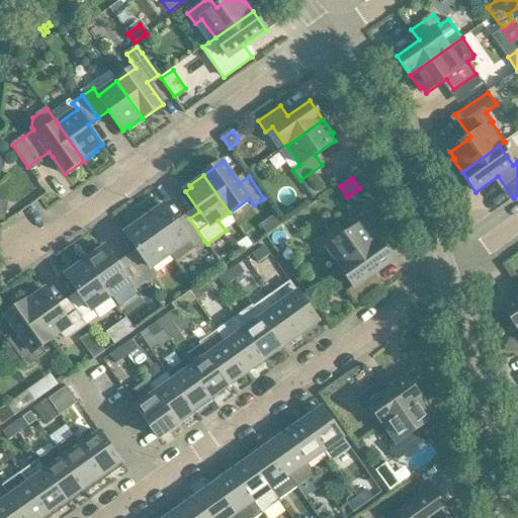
[(158,207),(144,218),(170,255),(189,241),(194,248),(204,241),(189,219),(179,226),(165,205),(159,209),(158,207)]
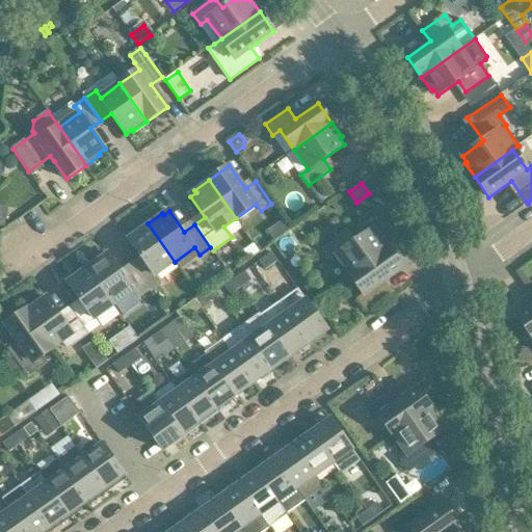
[(155,275),(175,262),(148,223),(133,234),(135,235),(129,239),(143,260),(133,268),(150,290),(160,283),(155,275)]
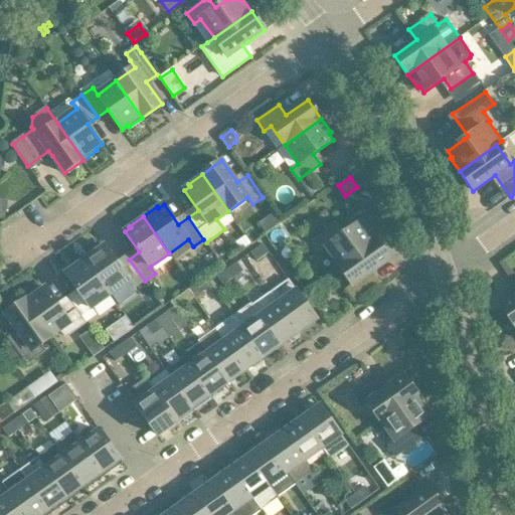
[(326,247),(340,266),(376,239),(367,226),(365,227),(361,222),(341,236),(333,225),(312,241),(319,251),(326,247)]
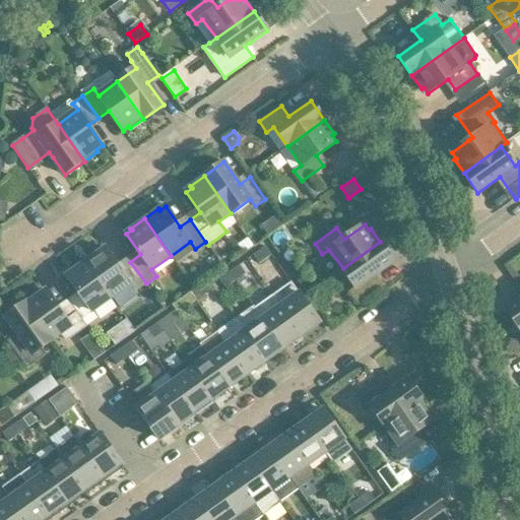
[(394,262),(380,242),(343,268),(356,287),(349,293),(356,304),(379,288),(372,277),(394,262)]
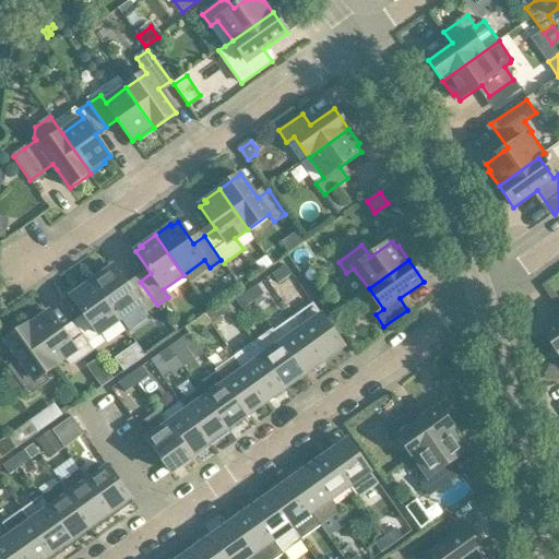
[(285,265),(272,275),(280,284),(292,275),(285,265)]
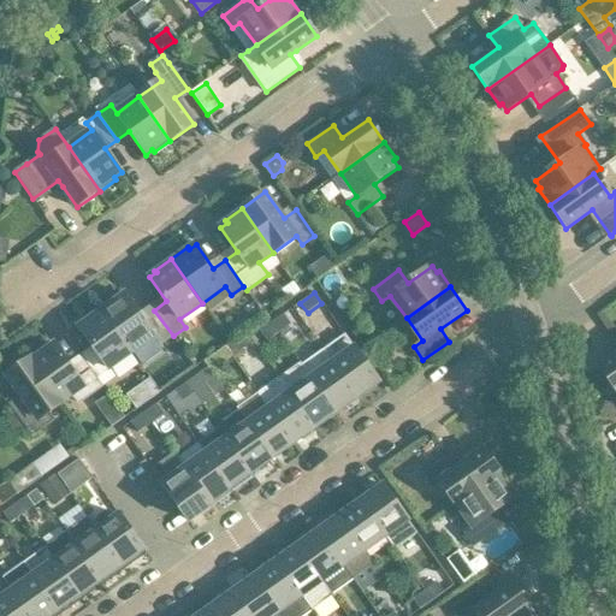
[(117,297),(100,309),(131,353),(154,337),(160,345),(173,336),(154,311),(142,319),(125,295),(118,300),(117,297)]
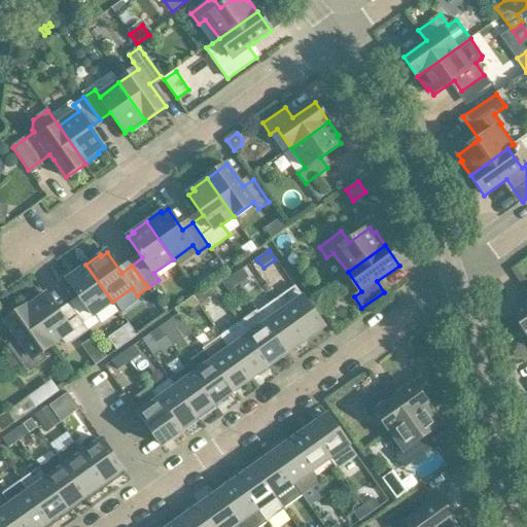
[(93,316),(112,302),(85,265),(72,274),(73,276),(67,280),(82,301),(72,308),(88,330),(98,323),(93,316)]
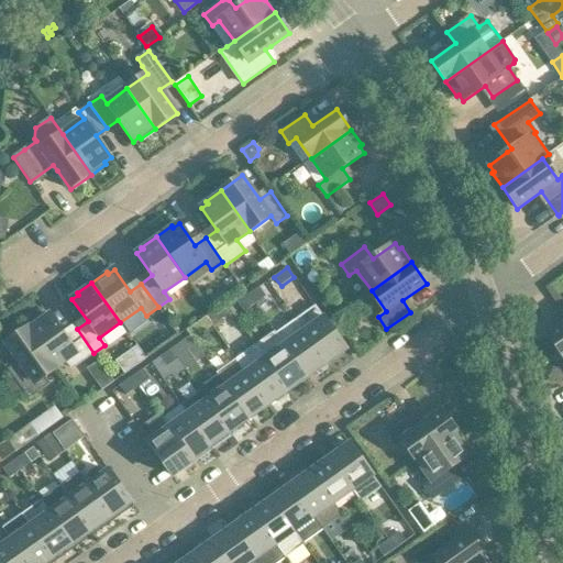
[(260,287),(249,296),(255,305),(266,297),(260,287)]
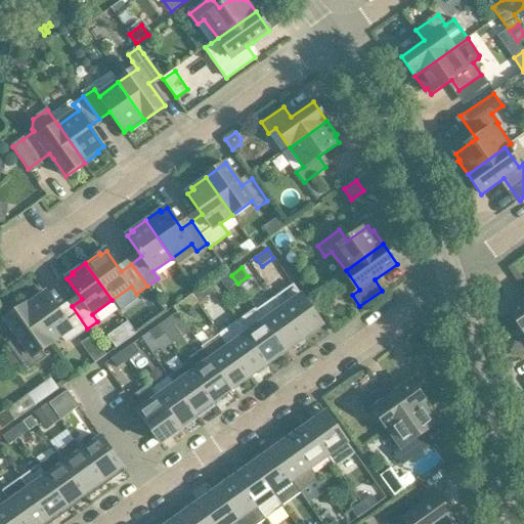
[(231,275),(221,282),(227,291),(237,284),(231,275)]
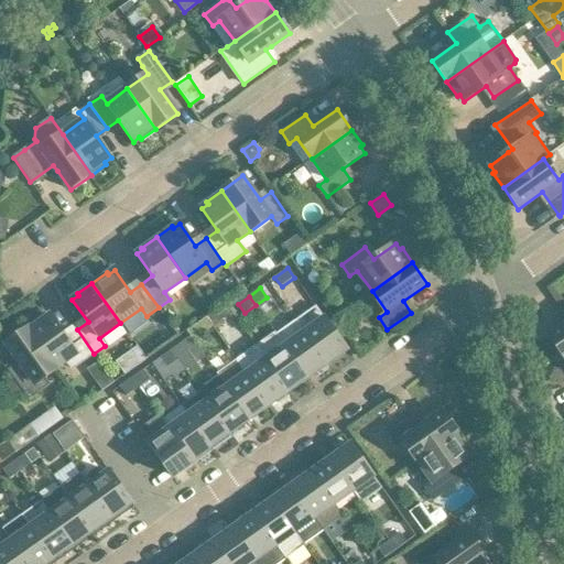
[(226,304),(206,317),(213,327),(232,313),(229,310),(226,304)]
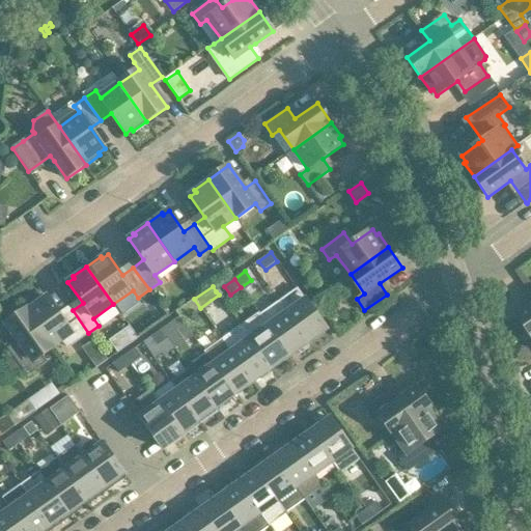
[(298,288),(279,302),(308,343),(327,330),(298,288)]
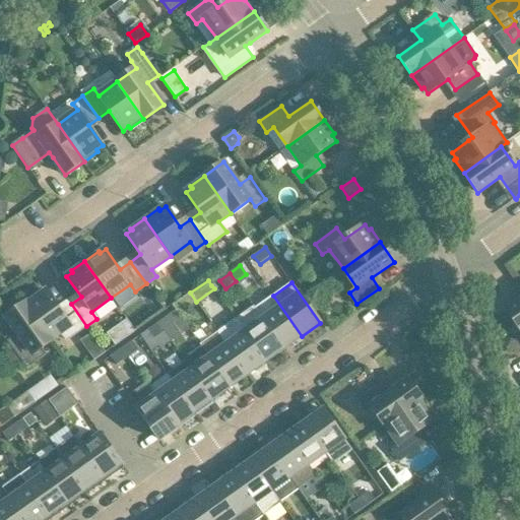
[(39,294),(25,303),(52,340),(71,327),(76,333),(86,326),(71,304),(60,311),(46,291),(40,296),(39,294)]
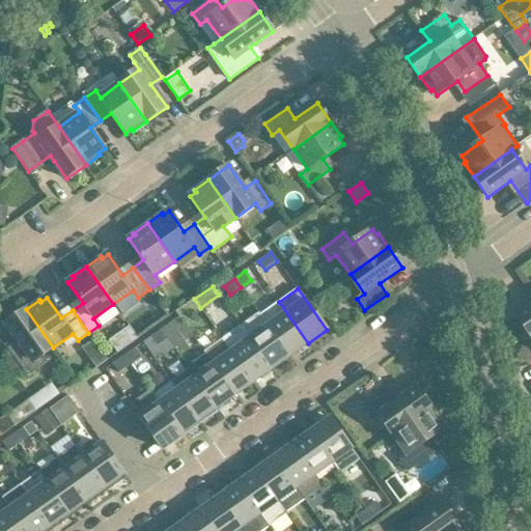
[(194,299),(176,312),(179,317),(183,320),(200,308),(194,299)]
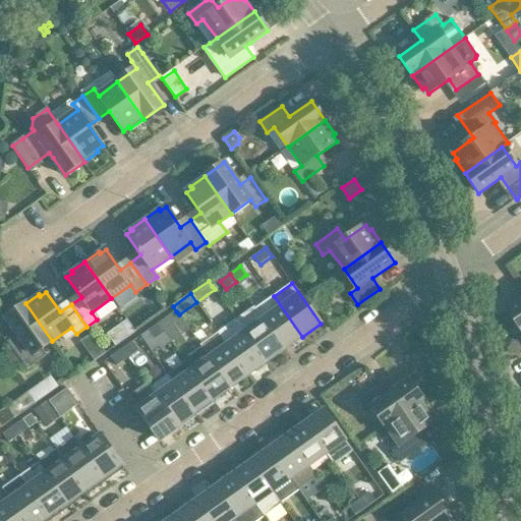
[(284,349),(302,337),(274,296),(255,308),(284,349)]
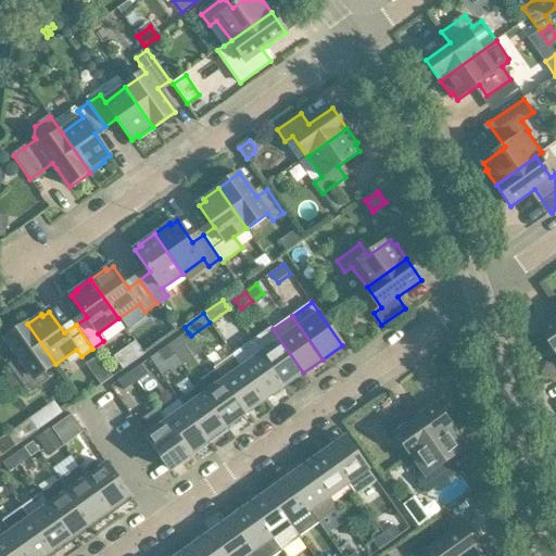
[(555,321),(541,332),(555,353),(555,352),(555,321)]
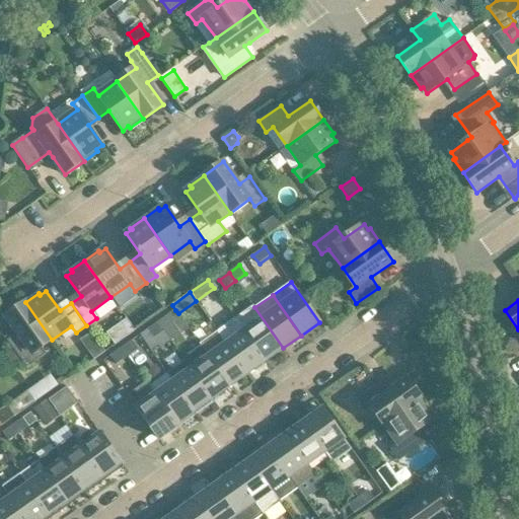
[(5,316),(17,334),(7,341),(13,349),(7,353),(15,364),(20,360),(26,368),(45,355),(40,348),(52,340),(25,302),(5,316)]
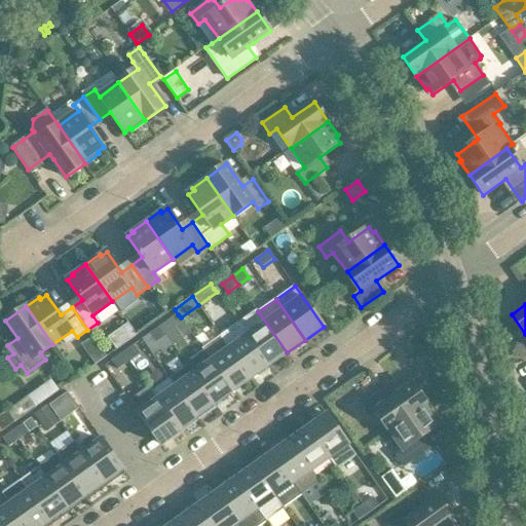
[(257,310),(238,323),(269,366),(287,352),(258,311),(257,310)]
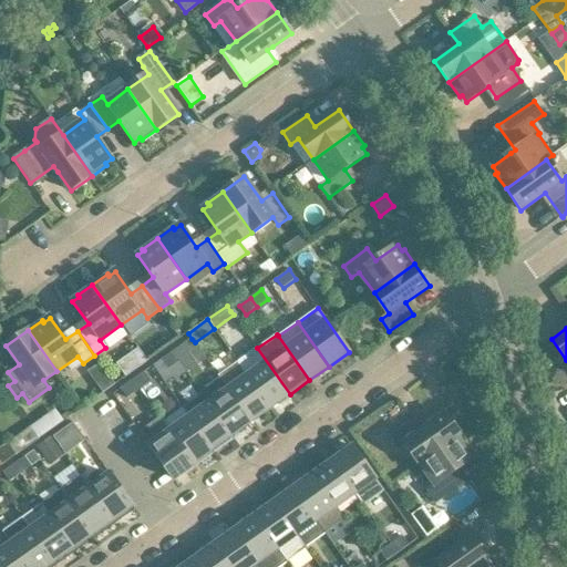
[(184,344),(173,352),(179,362),(191,354),(184,344)]
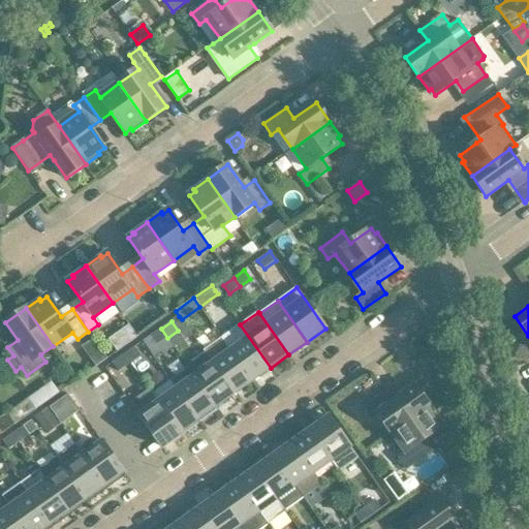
[(240,324),(222,338),(252,380),(271,368),(240,324)]
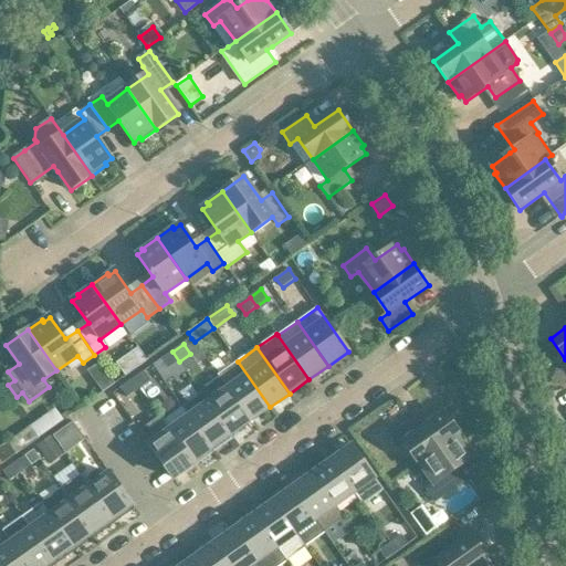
[(179,362),(173,352),(161,359),(168,369),(179,362)]
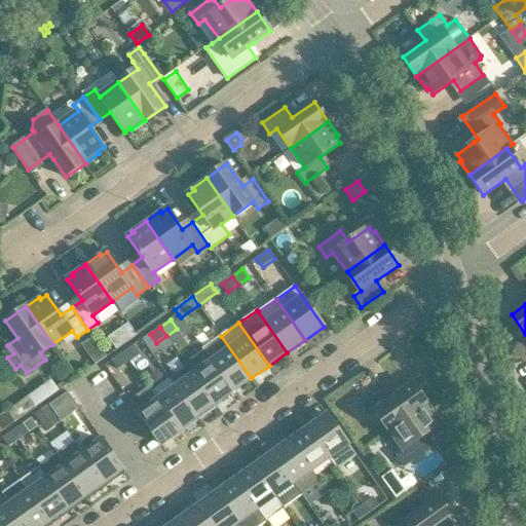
[(150,334),(142,340),(150,351),(158,346),(156,343),(150,334)]
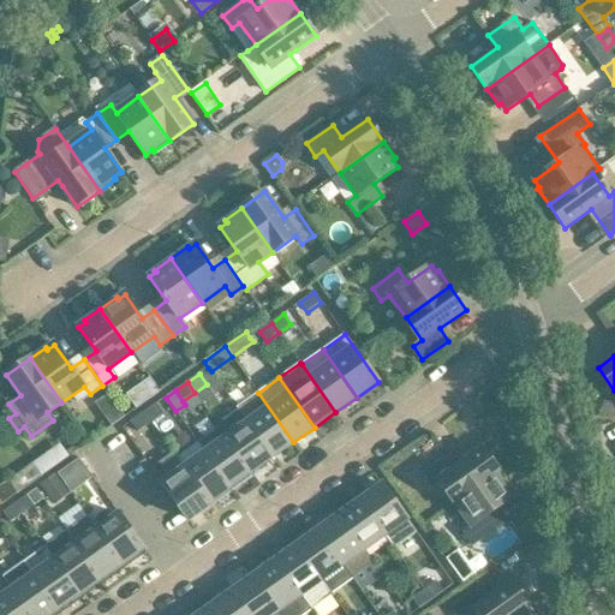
[(258,393),(237,407),(238,408),(272,458),(293,442),(258,393)]
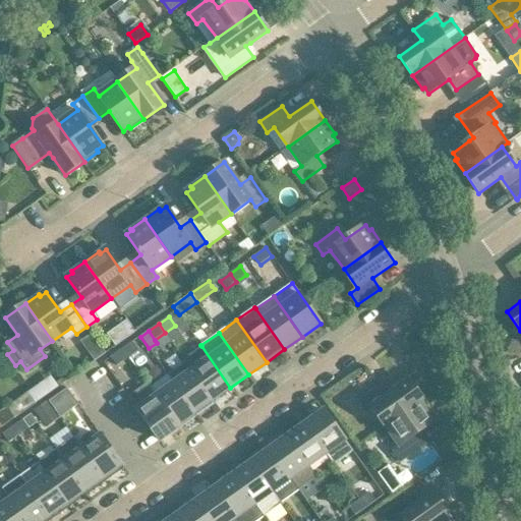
[(132,342),(122,350),(128,358),(138,351),(132,342)]
